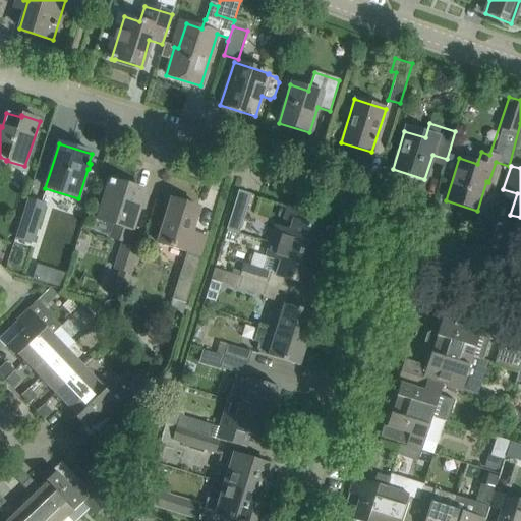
[(132,231),(145,191),(109,180),(97,220),(114,225),(112,233),(128,238),(130,230),(132,231)]
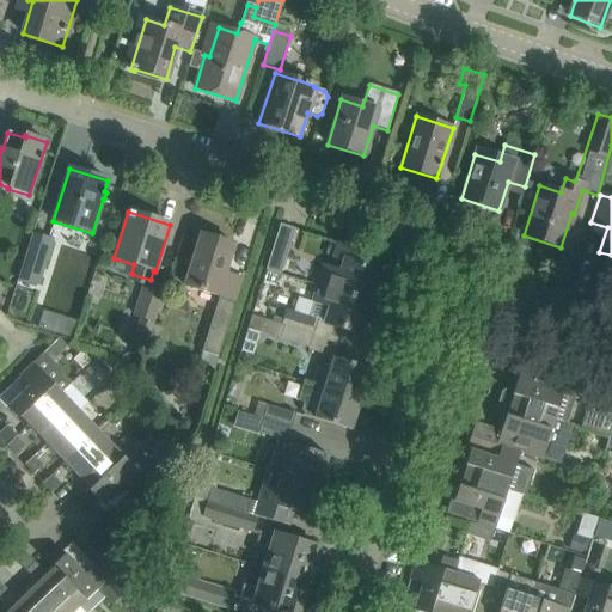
[(51,242),(31,234),(18,277),(37,283),(51,242)]
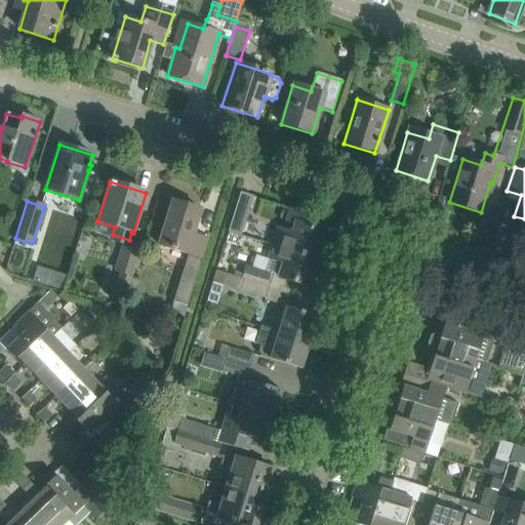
[(201,210),(171,201),(158,245),(188,254),(173,301),(188,306),(207,240),(193,236),(201,210)]
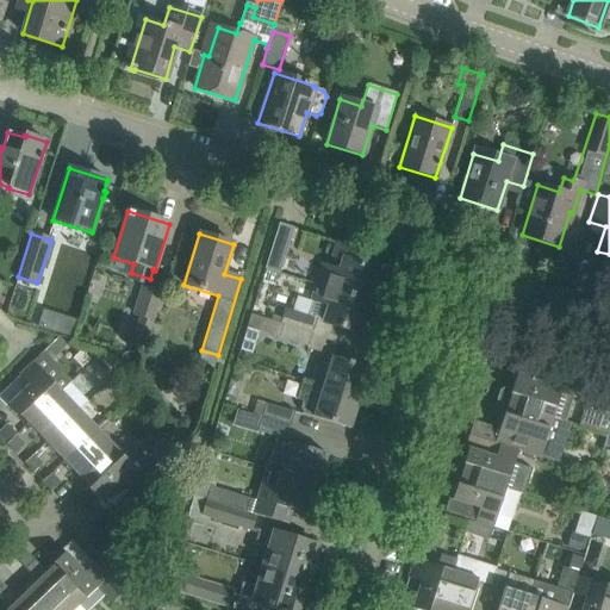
[(290,242),(288,242),(274,237),(265,269),(279,274),(290,242)]
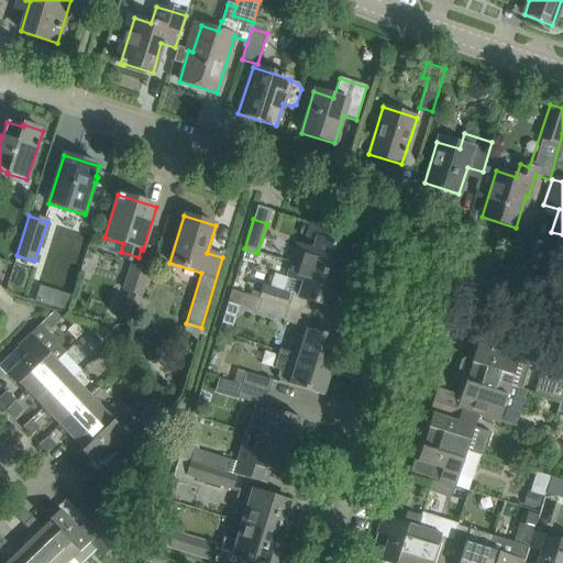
[(341,246),(345,234),(311,223),(308,238),(317,240),(311,255),(302,252),(299,265),(341,278),(350,250),(341,246)]
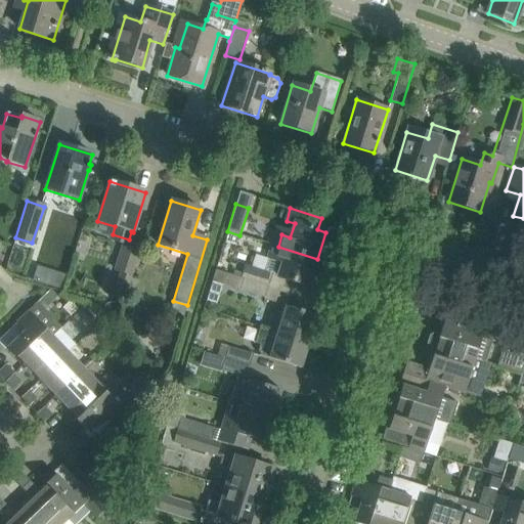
[(138,252),(127,249),(122,247),(115,270),(120,271),(114,292),(125,296),(138,252)]
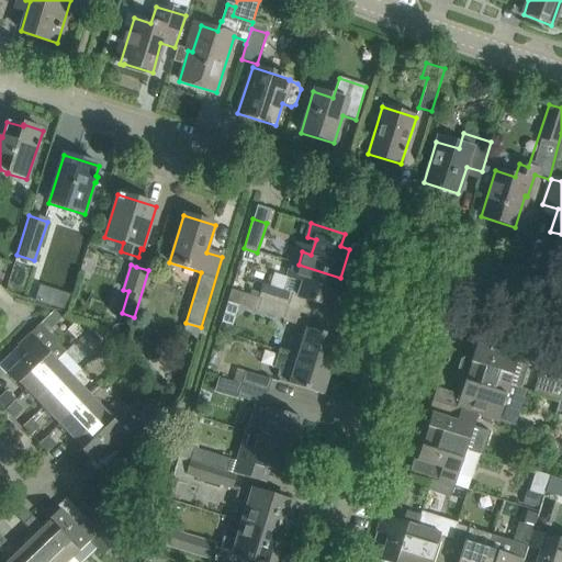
[(262,285),(258,299),(288,307),(291,295),(332,307),(340,278),(299,265),(294,278),(288,276),(282,291),(262,285)]
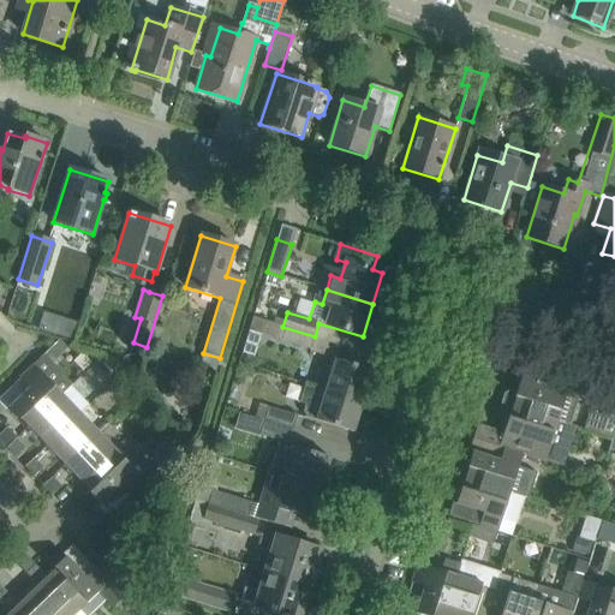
[(310,350),(315,336),(282,327),(252,317),(249,330),(310,350)]
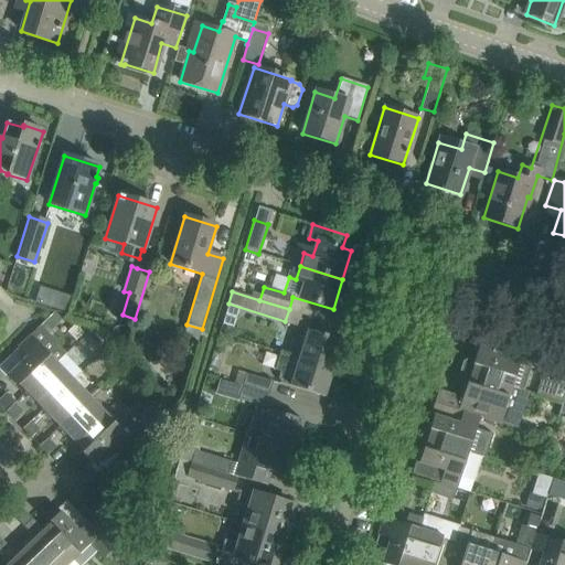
[(332,369),(341,341),(308,330),(299,359),(332,369)]
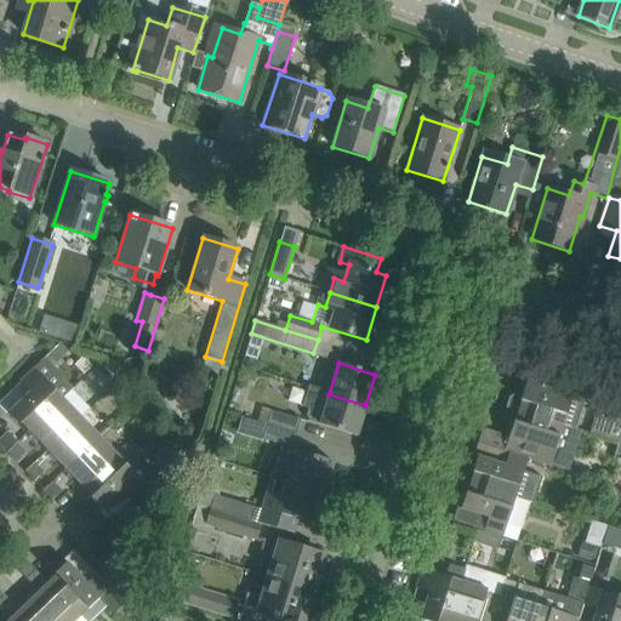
[(62,399),(34,370),(20,382),(29,393),(9,412),(20,425),(22,423),(28,431),(62,399)]
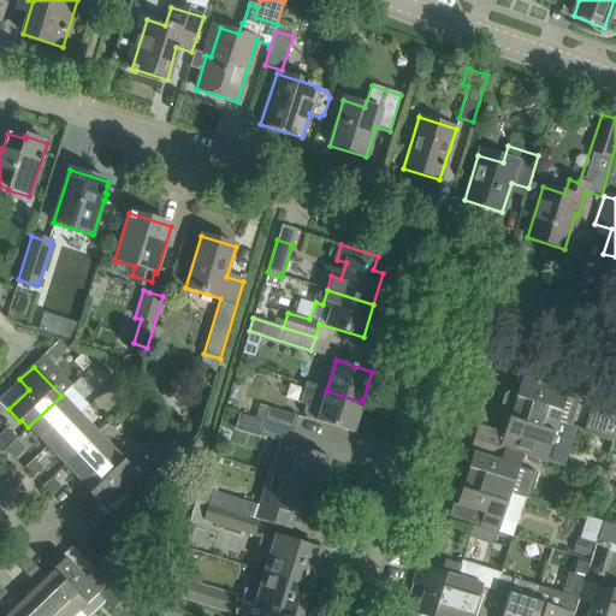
[(570,384),(521,368),(516,383),(520,384),(516,395),(510,392),(504,395),(502,404),(501,404),(557,424),(570,427),(580,400),(570,384)]
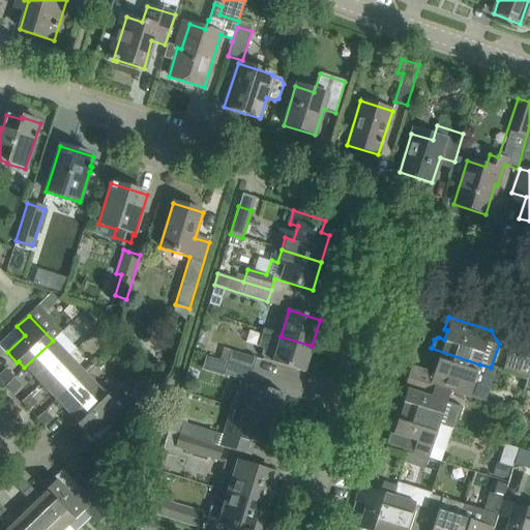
[(200,331),(196,345),(205,348),(209,334),(200,331)]
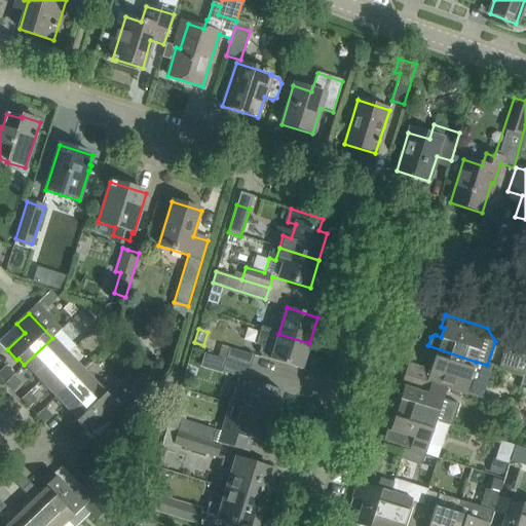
[(259,357),(270,360),(301,370),(309,343),(278,334),(261,329),(257,344),(262,346),(259,357)]
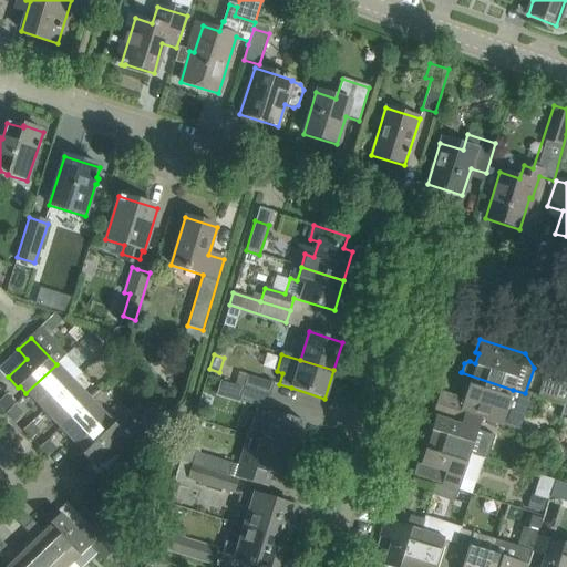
[(57,364),(26,393),(24,394),(32,402),(33,401),(42,411),(73,381),(81,374),(64,357),(57,364)]
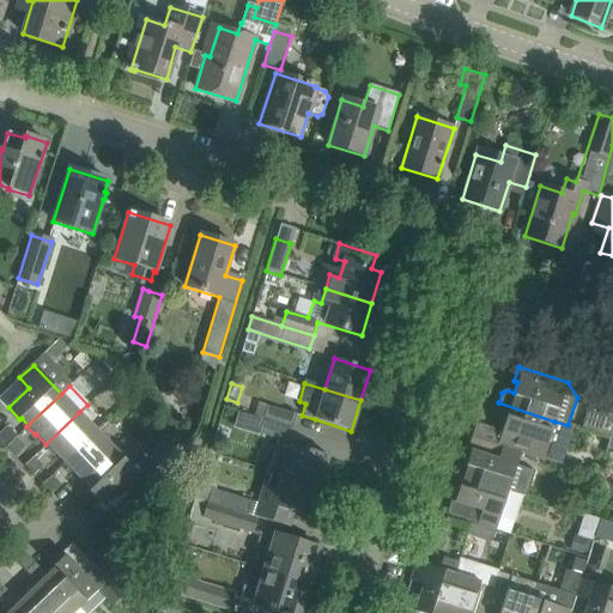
[(601,414),(612,418),(612,387),(611,387),(601,414)]
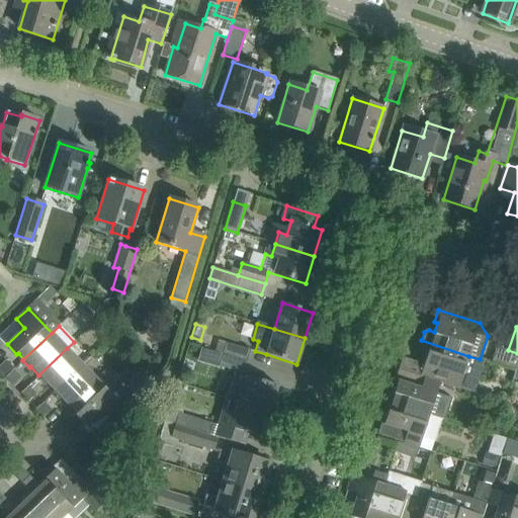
[(421,363),(416,362),(412,373),(424,377),(424,378),(440,383),(458,390),(468,356),(421,340),(421,341),(422,341),(419,352),(421,355),(423,356),(421,363)]
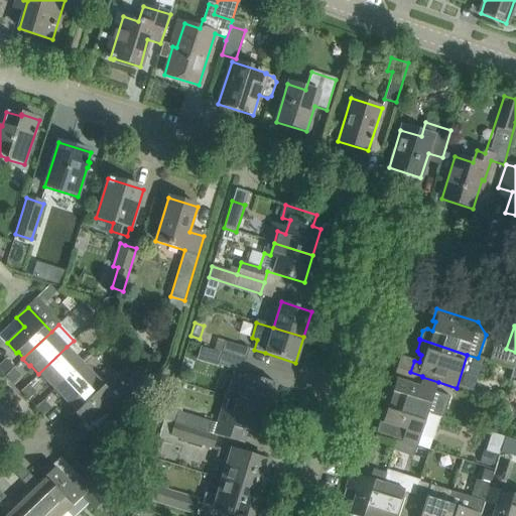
[(249,349),(225,342),(221,354),(245,361),(249,349)]
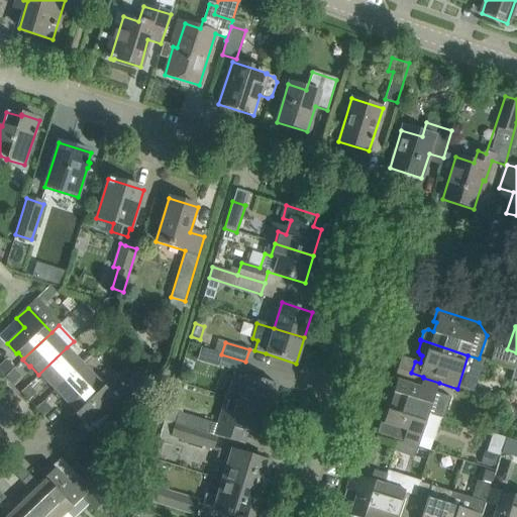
[(54,391),(82,364),(67,347),(38,375),(37,376),(44,383),(45,382),(54,391)]
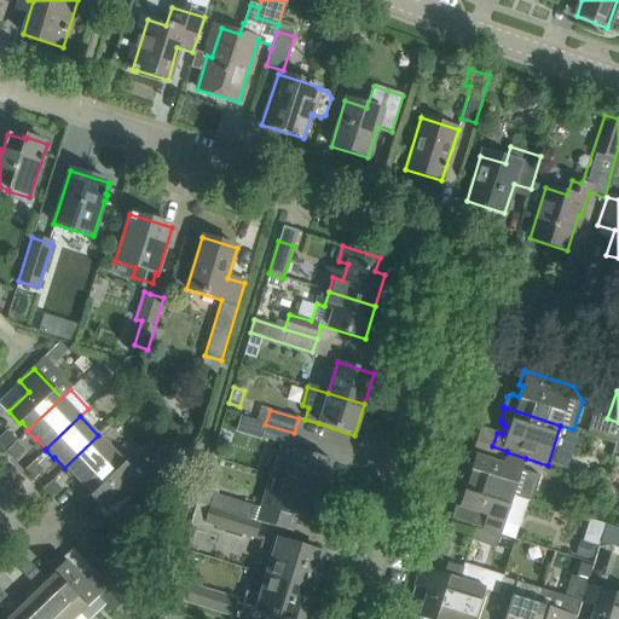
[(294,433),(265,424),(261,438),(290,446),(294,433)]
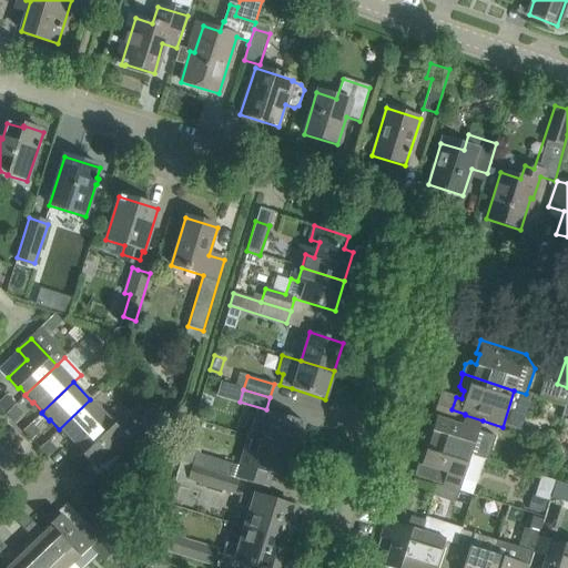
[(0,401),(0,408),(6,414),(14,406),(16,405),(6,396),(0,401)]
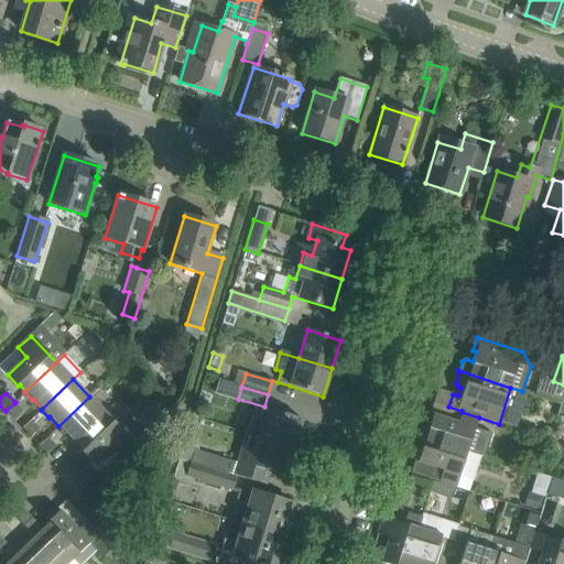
[(89,397),(58,426),(57,427),(65,435),(66,434),(76,444),(106,415),(89,397)]
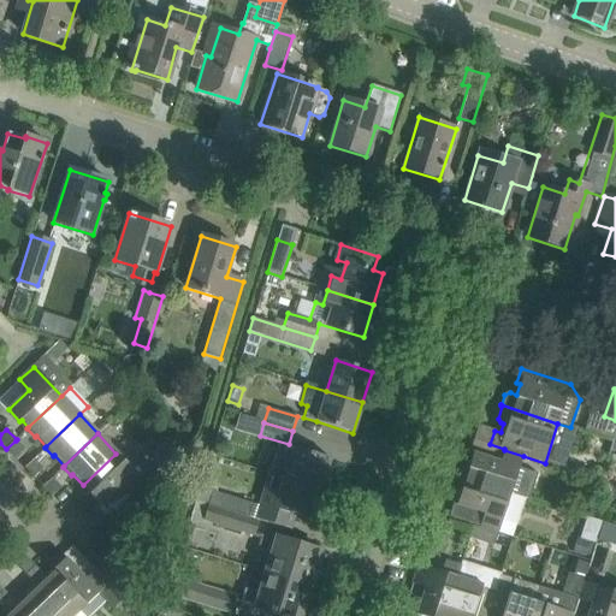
[(16,440),(6,449),(15,458),(24,450),(16,440)]
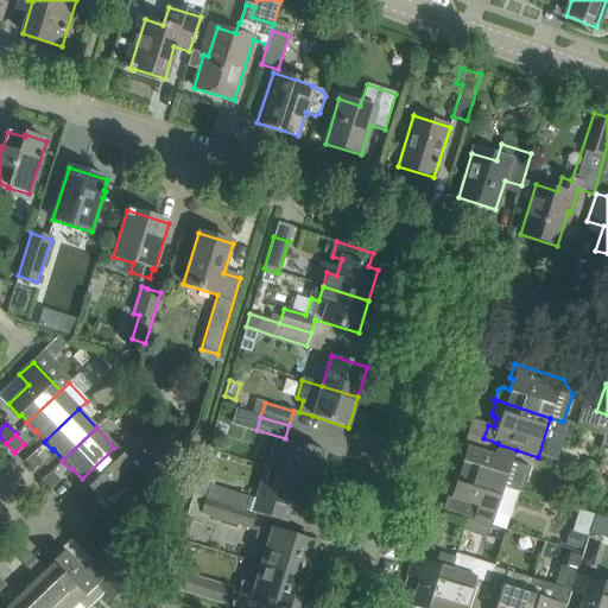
[(316,483),(325,453),(277,438),(267,468),(279,473),(316,483)]
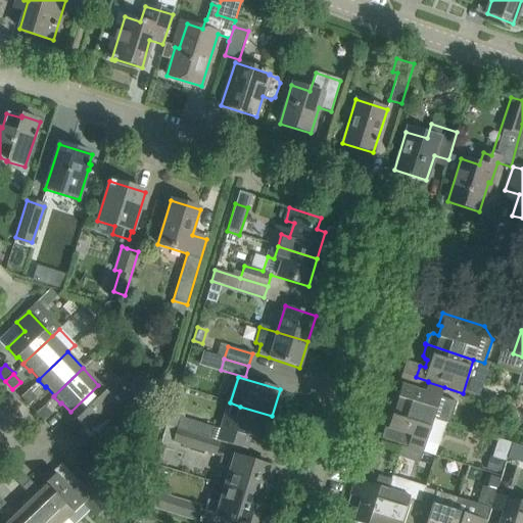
[(440,397),(444,387),(428,382),(425,392),(401,385),(397,398),(398,399),(396,408),(433,419),(444,423),(448,424),(456,402),(440,397)]
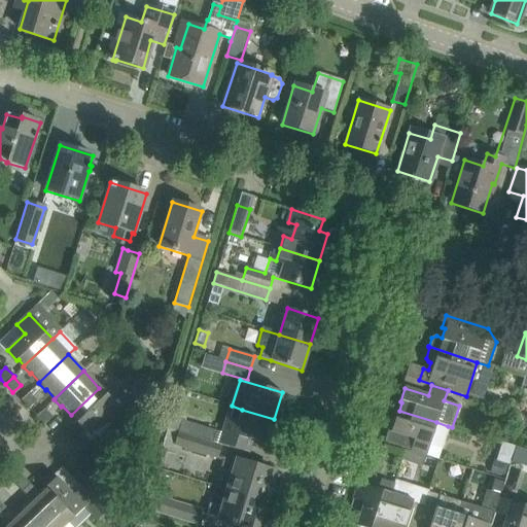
[(103,416),(111,424),(124,413),(99,388),(71,415),(77,421),(76,423),(85,433),(103,416)]
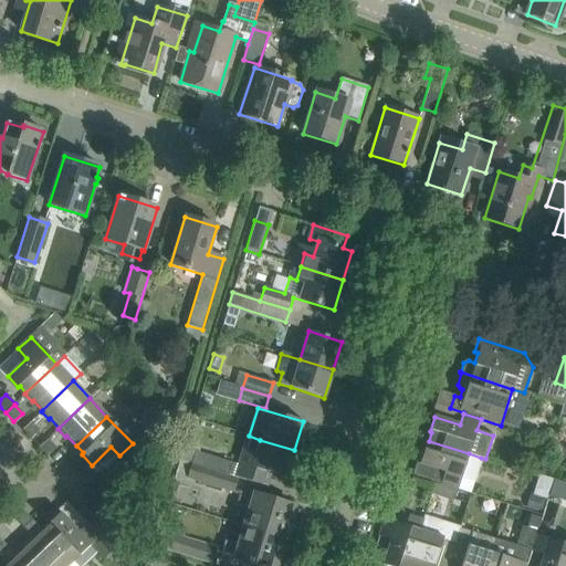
[(39,431),(31,422),(22,430),(30,439),(39,431)]
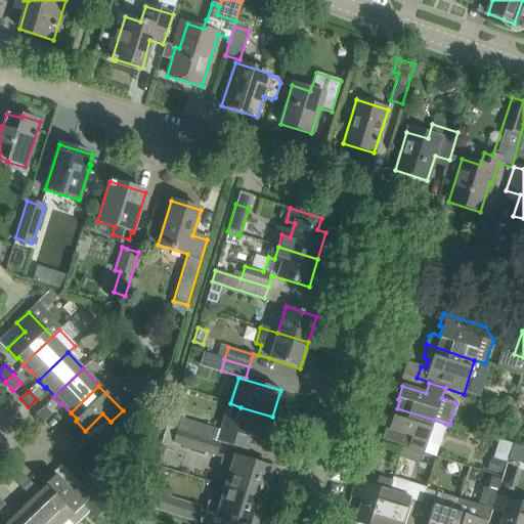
[(44,406),(36,415),(43,423),(51,415),(44,406)]
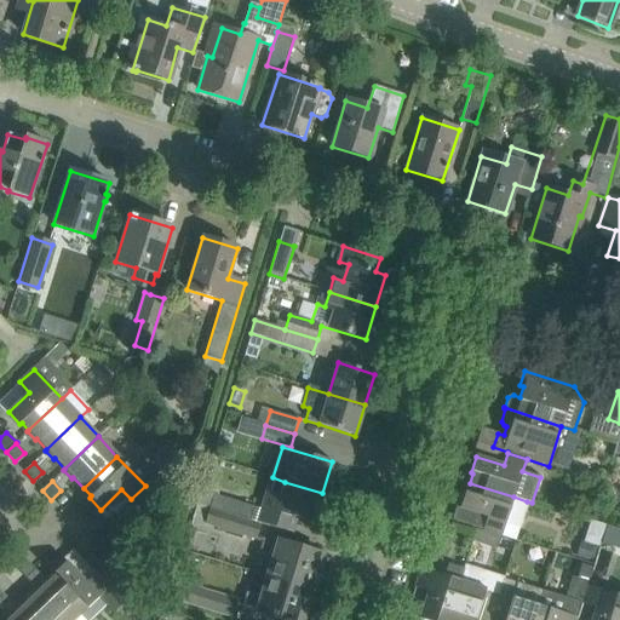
[(297,518),(313,524),(322,493),(285,482),(280,498),(268,494),(258,523),(292,533),(297,518)]
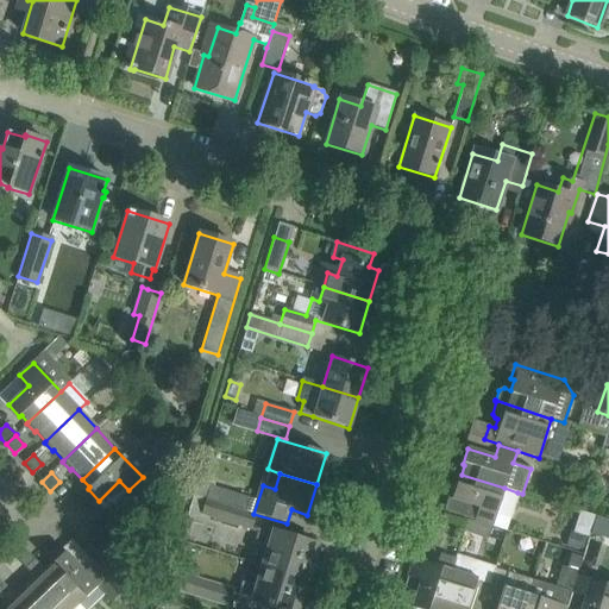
[(518,493),(504,488),(462,475),(458,484),(456,483),(451,500),(478,508),(475,521),(479,522),(506,531),(518,493)]
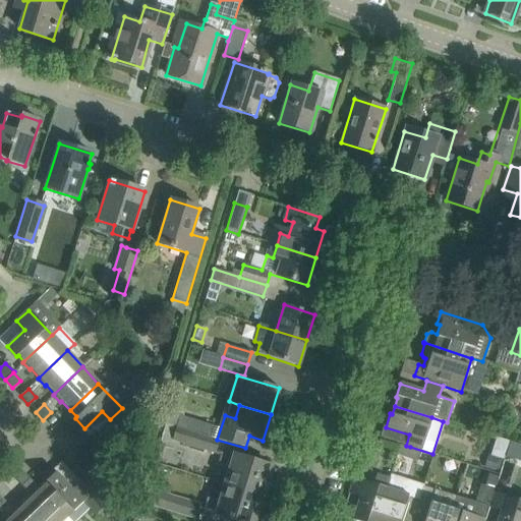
[(165,424),(211,439),(214,426),(179,415),(179,417),(169,414),(165,424)]
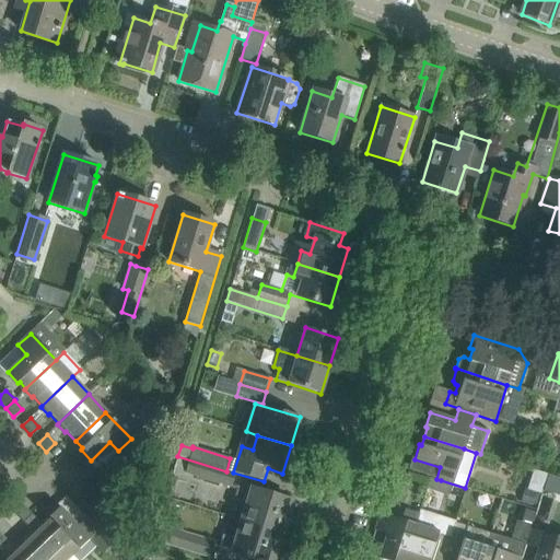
[(177,456),(174,468),(230,487),(234,474),(226,471),(177,456)]
